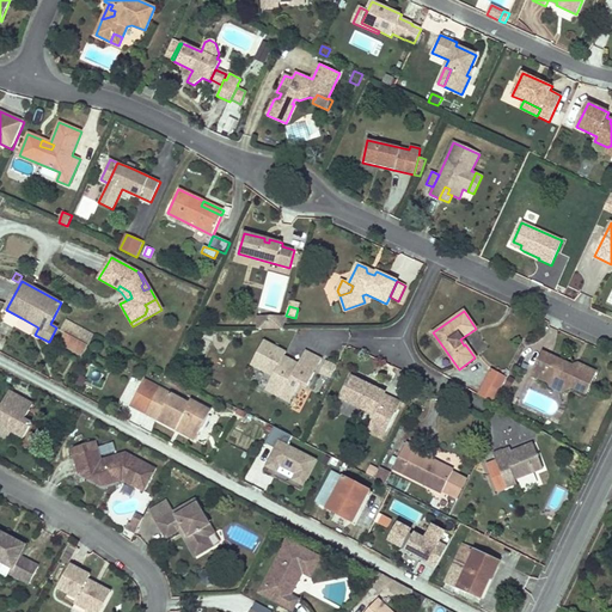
[(269,330),(269,317),(258,318),(258,330),(269,330)]
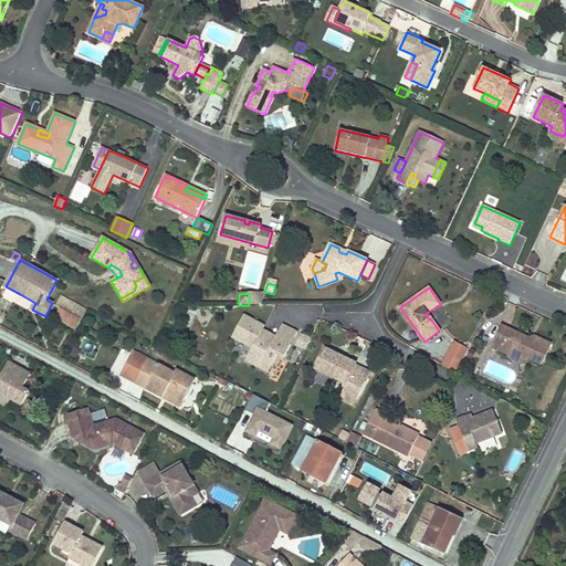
[(261,305),(264,293),(249,293),(249,305),(261,305)]
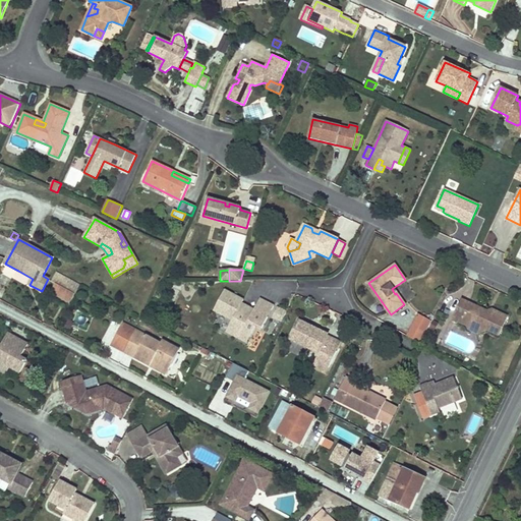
[(33,279),(18,271),(13,279),(25,286),(30,285),(33,279)]
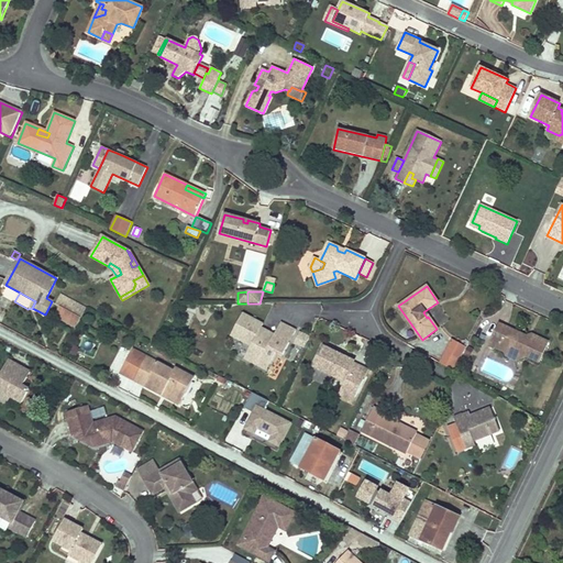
[(61,295),(56,304),(59,306),(55,316),(76,328),(81,318),(86,309),(61,295)]
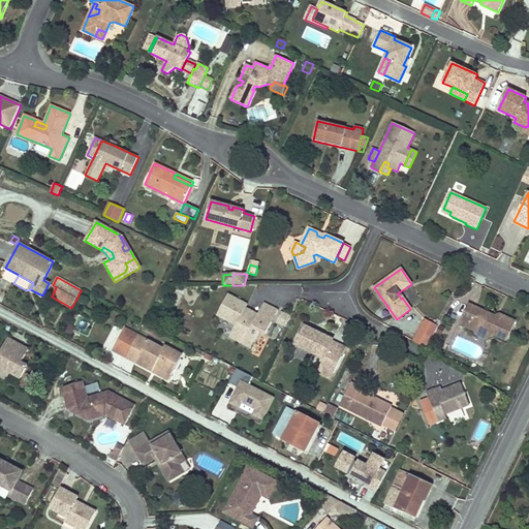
[(254,342),(260,331),(266,334),(272,322),(258,315),(249,310),(247,314),(244,312),(246,308),(247,305),(227,294),(217,315),(236,325),(229,337),(243,344),(246,338),(254,342)]
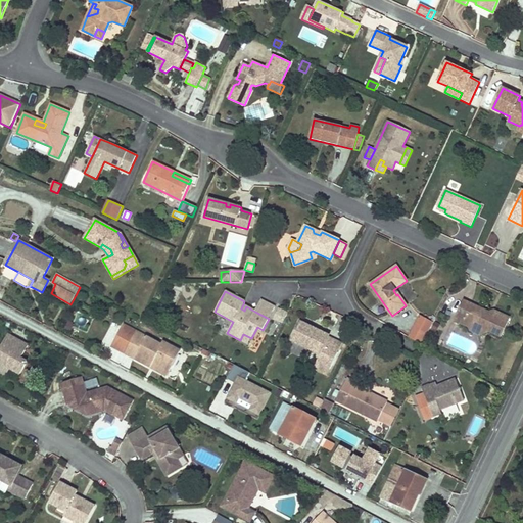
[(269,319),(275,307),(262,300),(255,312),(269,319)]
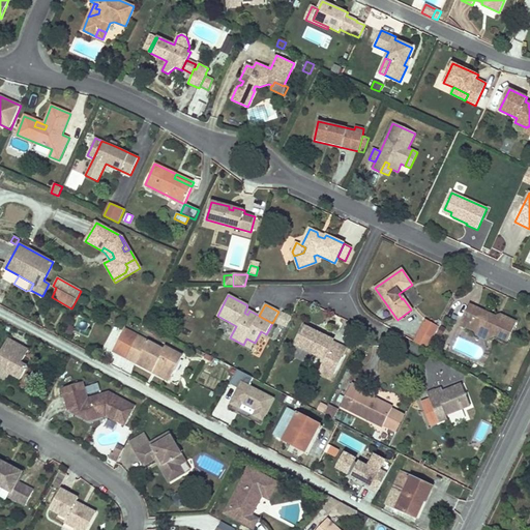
[(510,339),(517,325),(500,317),(497,324),(495,322),(496,320),(469,307),(461,326),(475,333),(478,335),(480,331),(496,339),(499,340),(507,344),(510,339)]
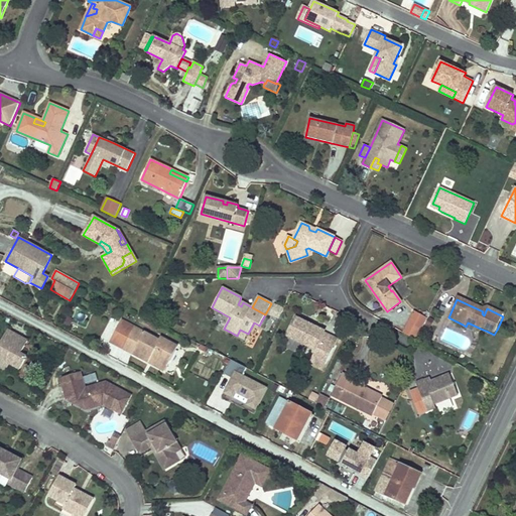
[(279,318),(283,309),(274,305),(270,314),(279,318)]
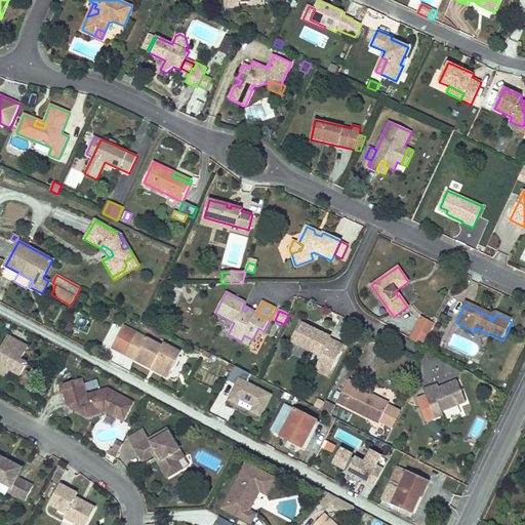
[(422,346),(435,323),(422,317),(410,339),(422,346)]
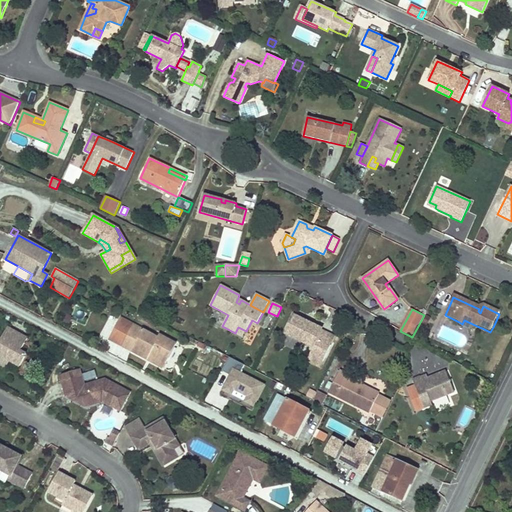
[(424,329),(430,318),(426,315),(420,327),(424,329)]
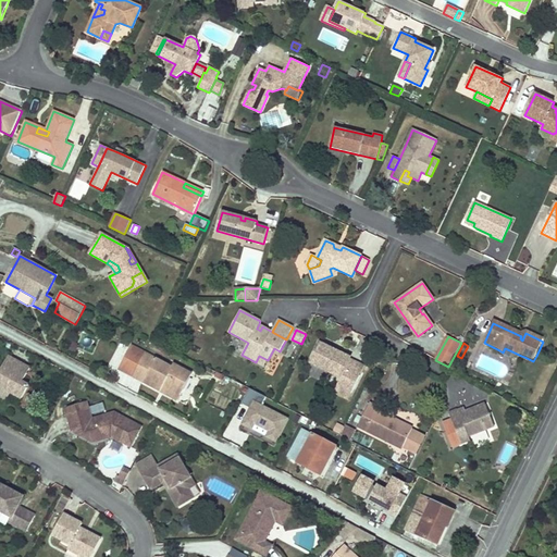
[(345,369),(350,359),(350,358),(321,344),(311,363),(341,378),(337,384),(353,392),(360,376),(345,369)]
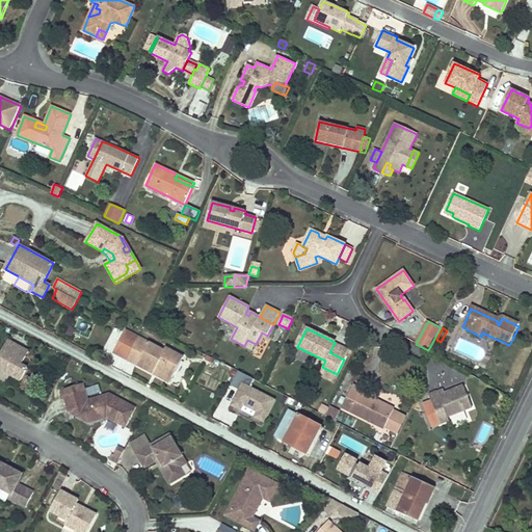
[(183,357),(165,348),(164,351),(126,330),(114,352),(154,374),(156,369),(173,378),(183,357)]
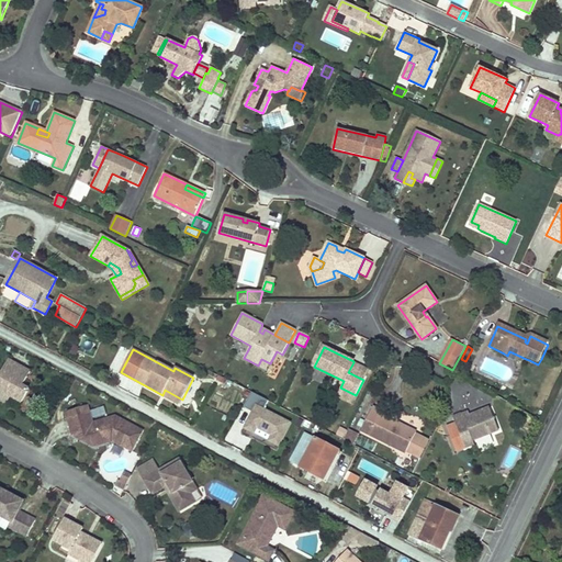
[(526,359),(509,351),(507,356),(504,353),(506,359),(515,363),(526,359)]
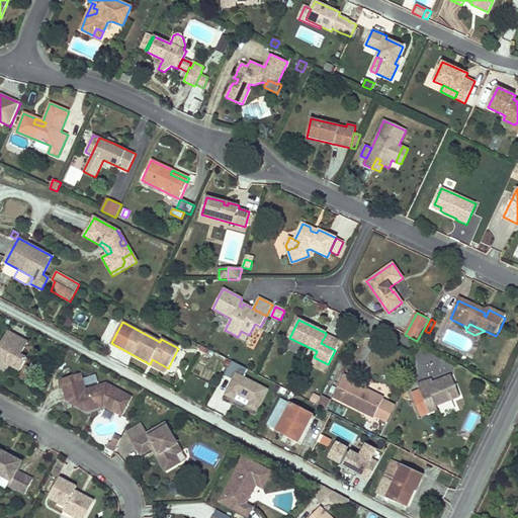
[(27,358),(20,355),(27,342),(8,331),(1,344),(0,343),(0,368),(6,372),(10,365),(20,370),(27,358)]
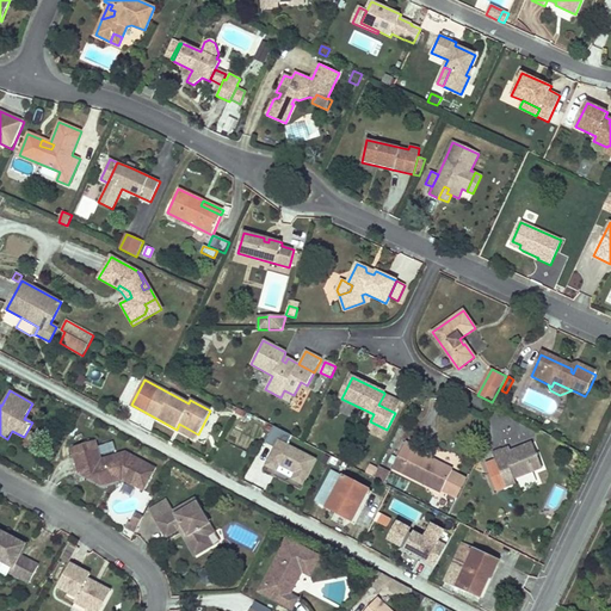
[(395,413),(401,402),(384,394),(378,405),(395,413)]
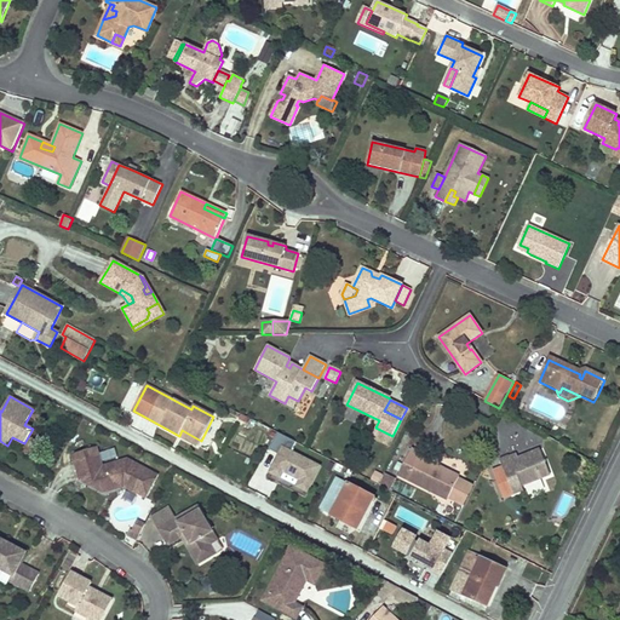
[(248,425),(252,419),(241,414),(239,419),(248,425)]
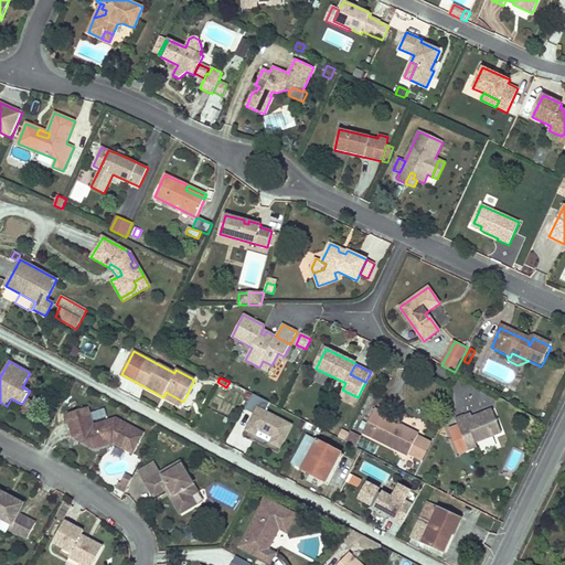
[(353,406),(358,397),(342,390),(338,398),(353,406)]
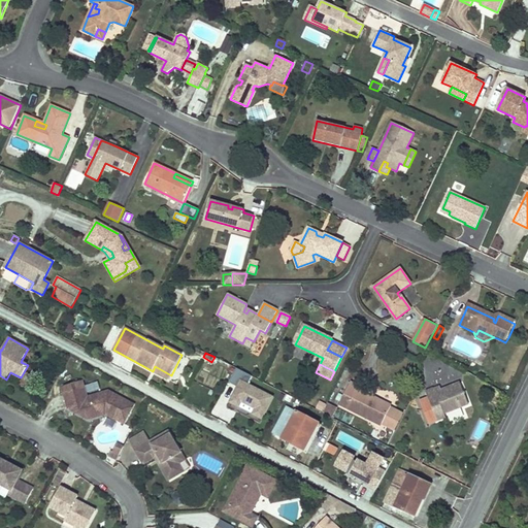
[(171,375),(155,366),(153,371),(168,380),(171,375)]
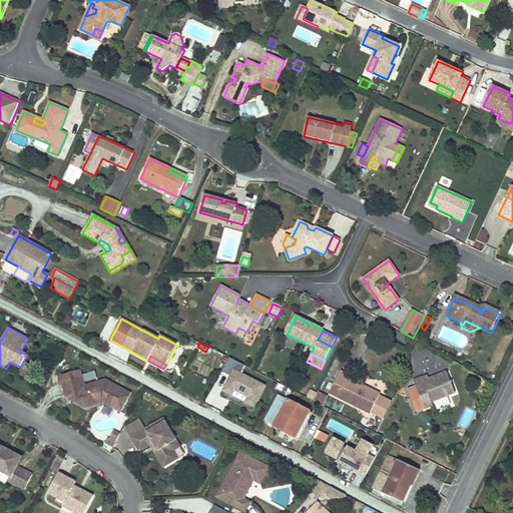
[(240,373),(244,366),(228,358),(221,371),(230,376),(233,370),(240,373)]
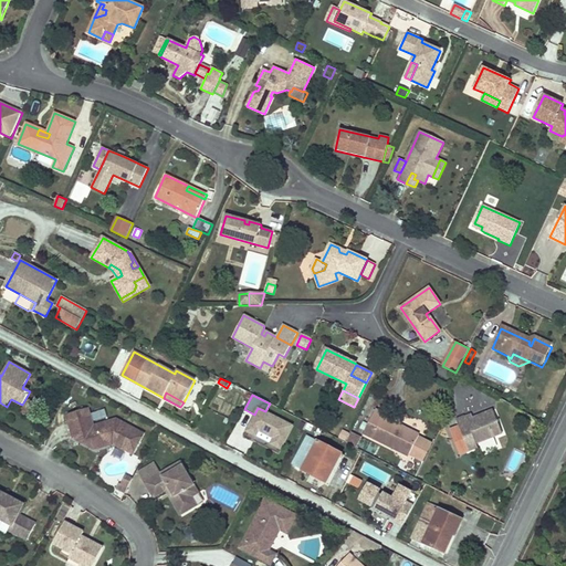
[(18,412),(22,405),(11,399),(7,407),(18,412)]
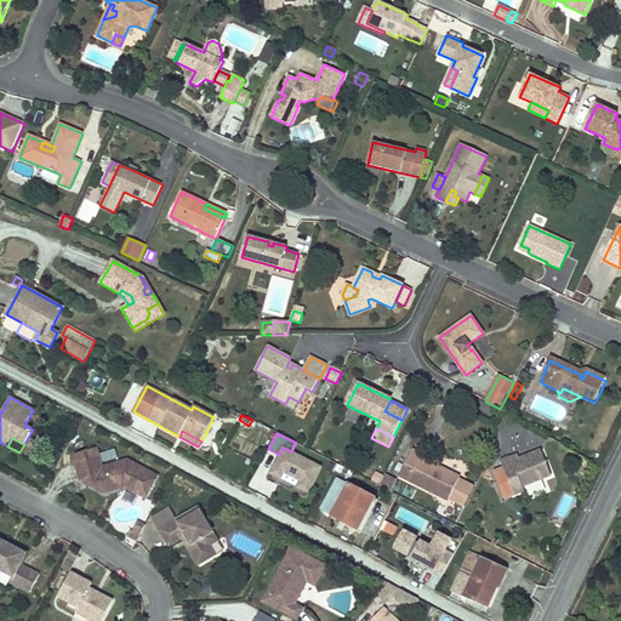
[(146,499),(158,477),(127,460),(103,467),(97,448),(72,455),(80,482),(98,477),(103,494),(115,490),(120,483),(126,486),(127,489),(146,499)]
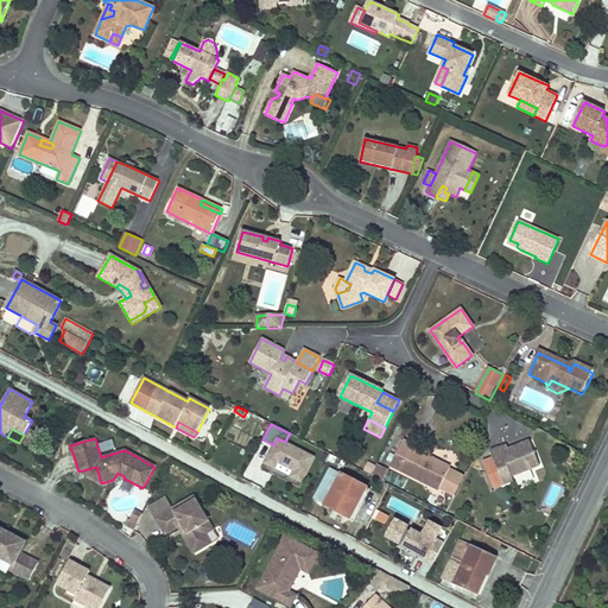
[(285,442),(277,438),(273,445),(264,463),(274,469),(278,463),(293,470),(290,476),(301,482),(314,457),(285,442)]
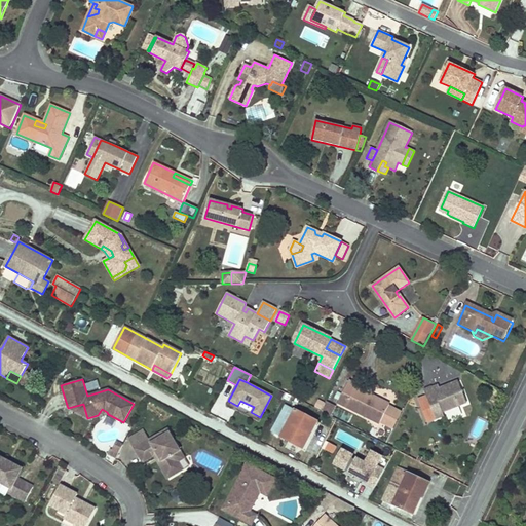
[(389,404),(358,387),(359,385),(349,380),(338,403),(380,424),(389,404)]
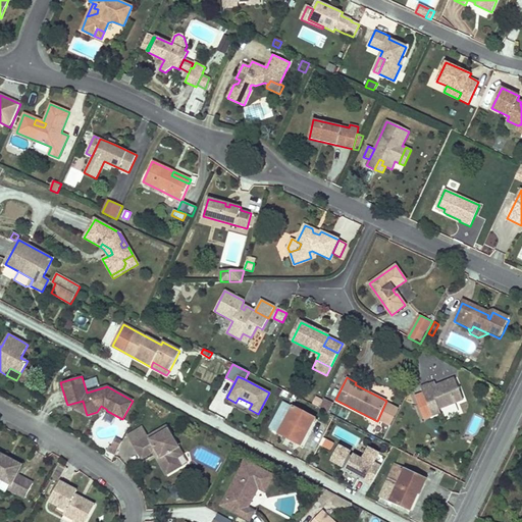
[(464,400),(455,378),(436,385),(431,387),(430,384),(422,387),(426,401),(430,410),(432,416),(440,413),(439,410),(464,400)]
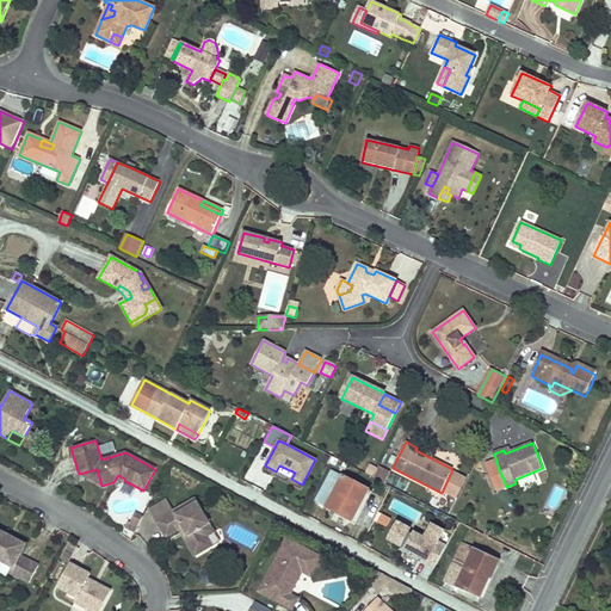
[(232,467),(241,471),(248,456),(236,450),(233,456),(236,458),(232,467)]
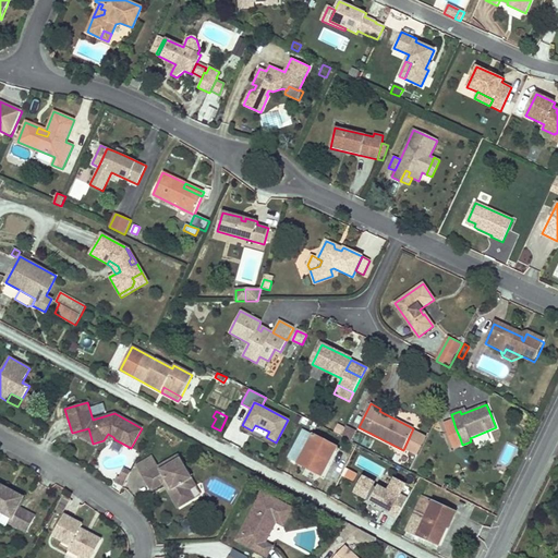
[(299,427),(304,417),(296,413),(291,424),(299,427)]
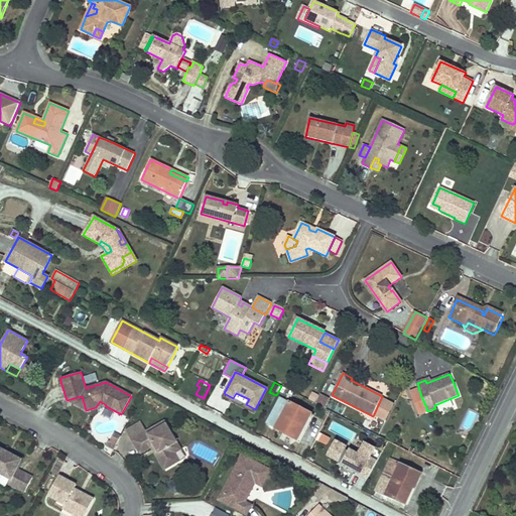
[(212,394),(208,404),(226,412),(231,402),(212,394)]
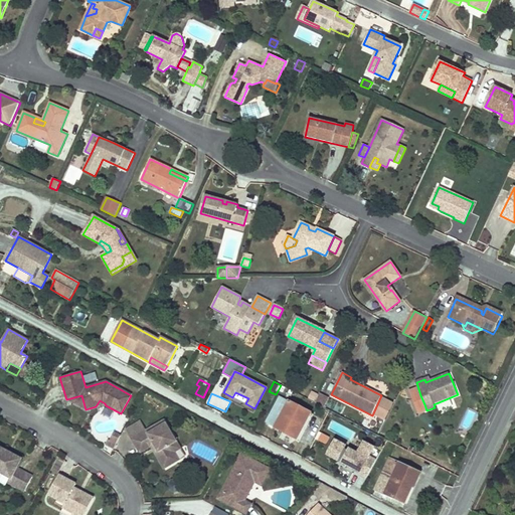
[(324,407),(329,397),(320,393),(315,403),(324,407)]
